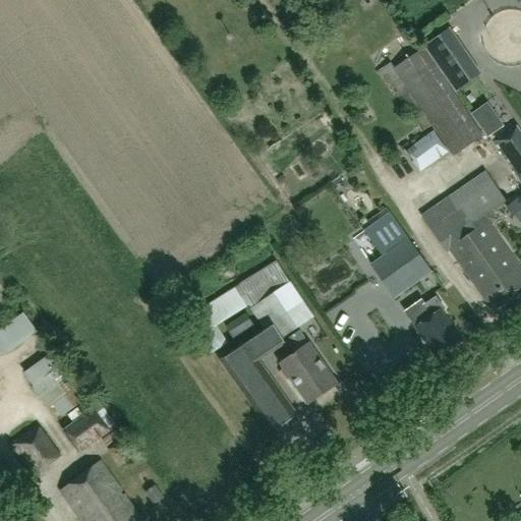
[(455,94),(481,74),(450,27),(422,47),(455,94)]
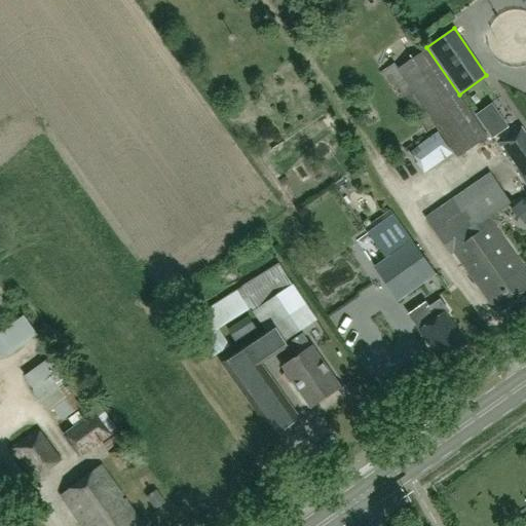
[(425,135),(436,127),(456,158),(487,138),(427,48),(398,68),(395,64),(381,73),(395,92),(397,90),(425,135)]
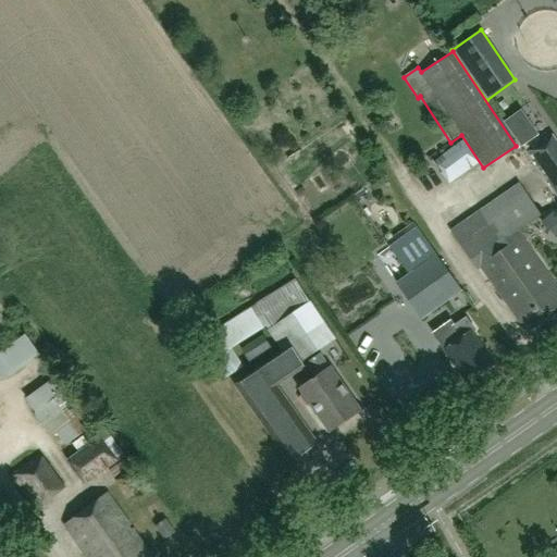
[(524,151),(556,197),(556,196),(556,140),(552,133),(524,151)]
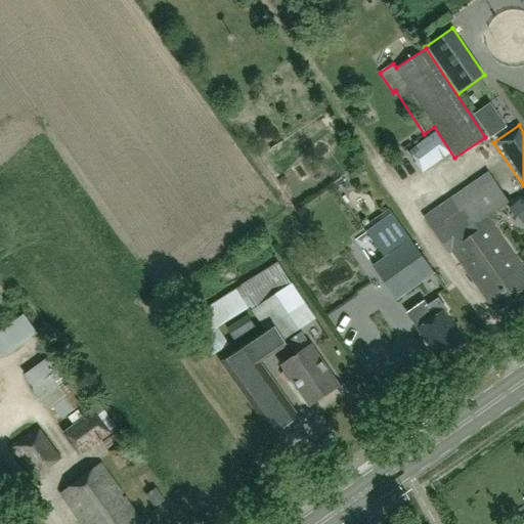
[(434,133),(403,153),(417,173),(447,154),(434,133)]
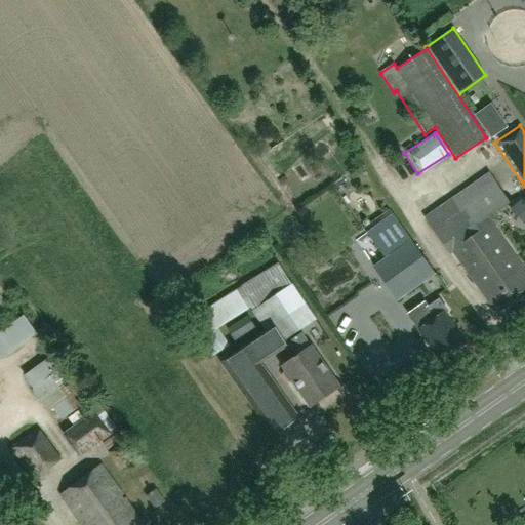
[(451,240),(485,216),(508,201),(488,172),(423,217),(447,251),(455,246),(451,240)]
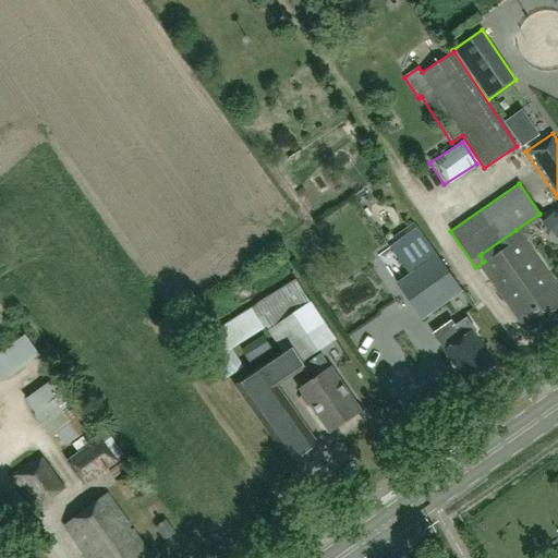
[(557,209),(557,210),(545,221),(557,235),(557,209)]
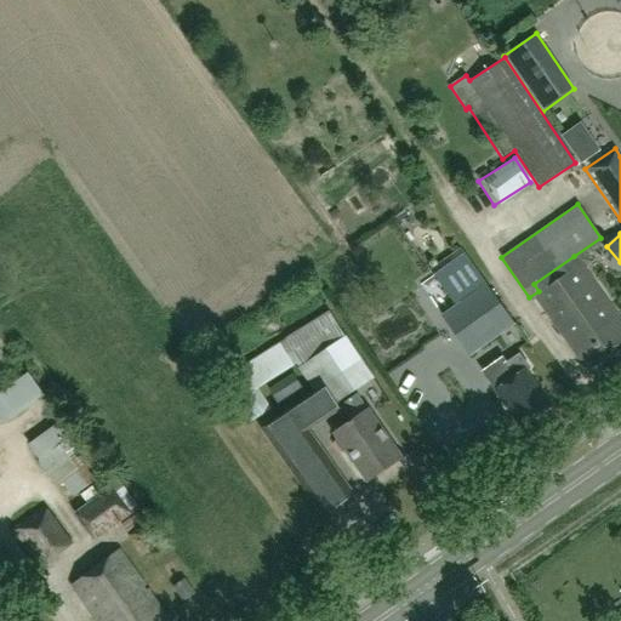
[(620,339),(620,323),(574,256),(534,284),(539,291),(551,308),(545,312),(582,366),(620,339)]
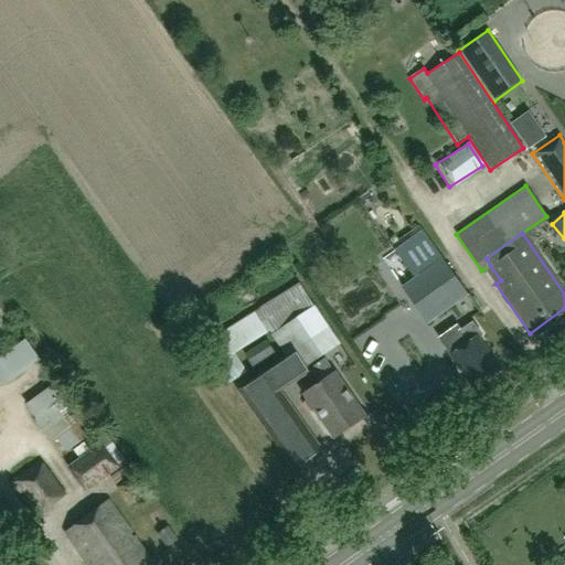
[(467,295),(443,258),(401,287),(427,323),(467,295)]
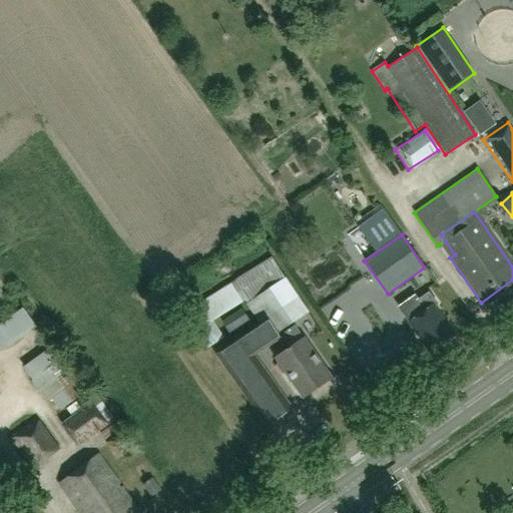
[(244,301),(246,304),(245,304),(260,326),(217,354),(266,425),(288,411),(250,357),(279,338),(276,335),(307,314),(286,280),(271,257),(188,311),(200,330),(193,334),(204,351),(223,339),(212,322),(244,301)]
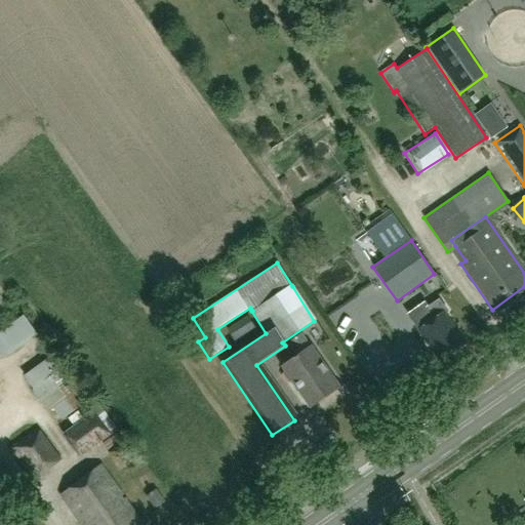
[(416,308),(408,314),(425,337),(441,361),(466,344),(455,328),(445,314),(448,311),(444,305),(439,298),(434,303),(429,306),(426,301),(416,308)]
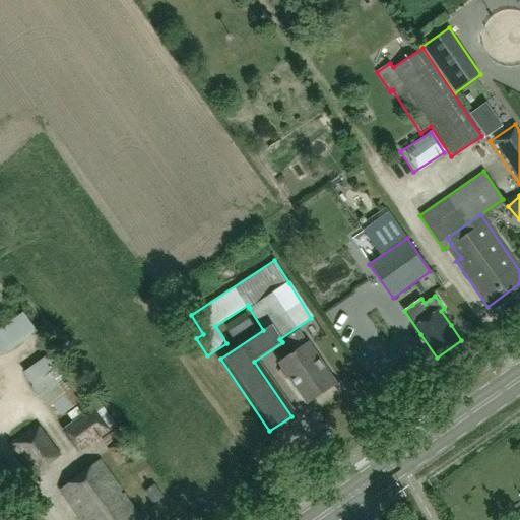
[(253,326),(245,312),(223,325),(232,338),(253,326)]
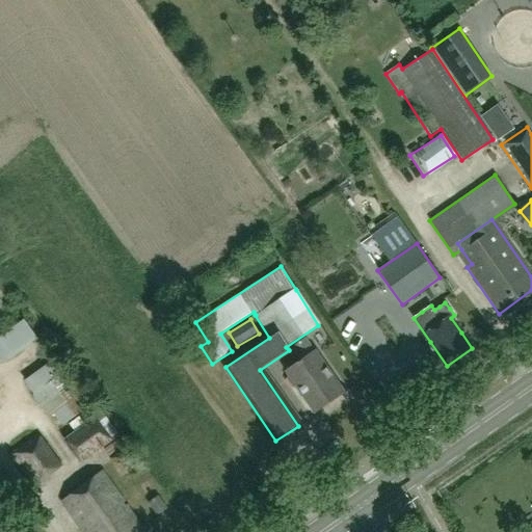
[(286,371),(314,411),(343,392),(315,351),(314,352),(304,338),(294,345),(303,360),(286,371)]
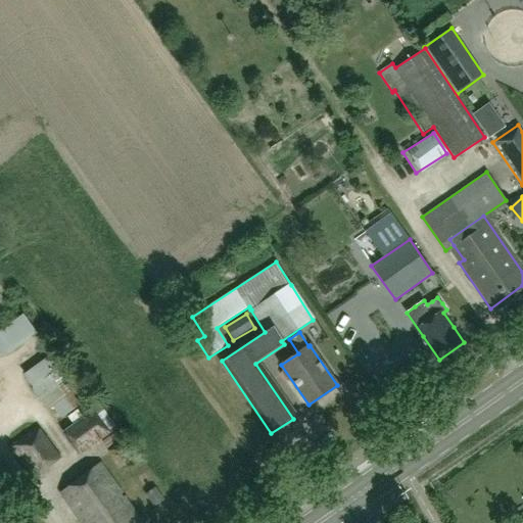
[(89,398),(67,365),(66,366),(57,351),(25,373),(34,387),(33,387),(47,409),(55,403),(63,415),(89,398)]
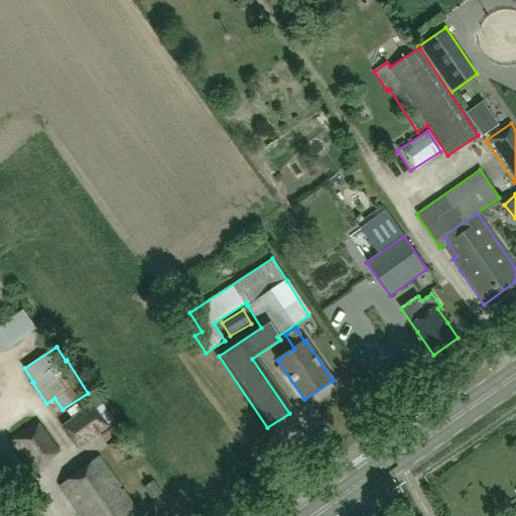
[(78,415),(94,438),(116,422),(99,399),(78,415)]
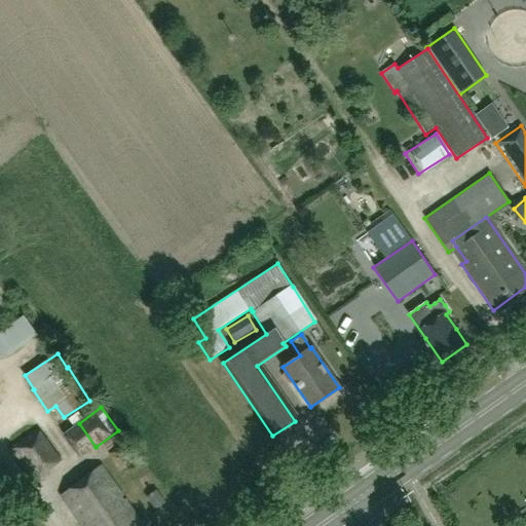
[(62,461),(37,428),(9,448),(32,480),(62,461)]
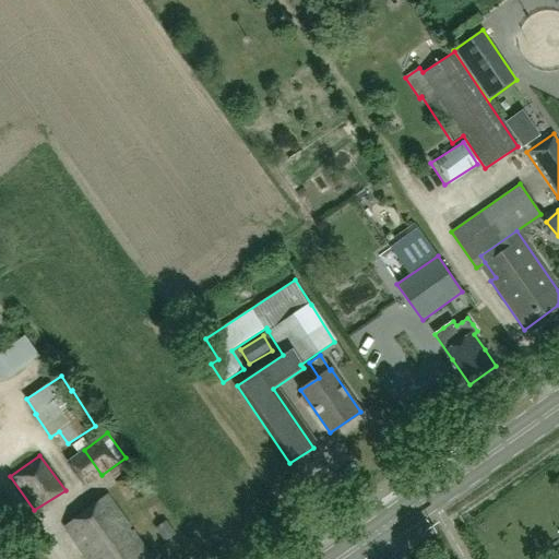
[(115,482),(129,500),(145,489),(131,470),(115,482)]
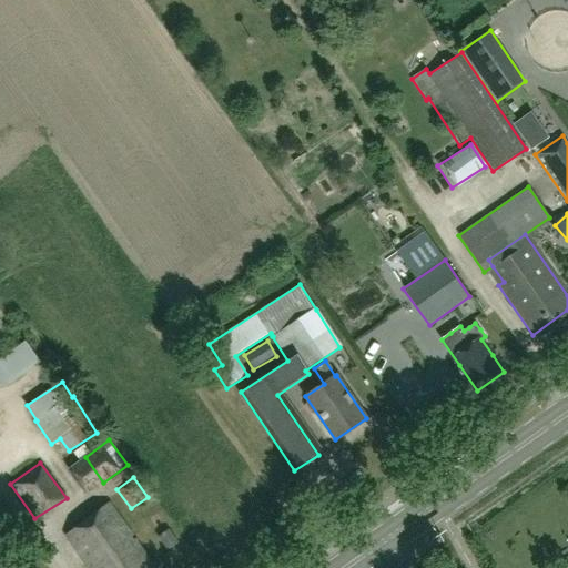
[(66,535),(88,567),(153,567),(109,505),(66,535)]
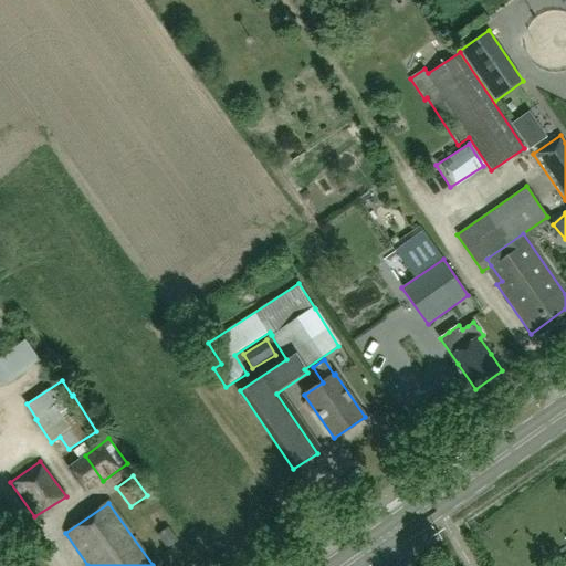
[(167,526),(157,534),(166,546),(176,538),(167,526)]
